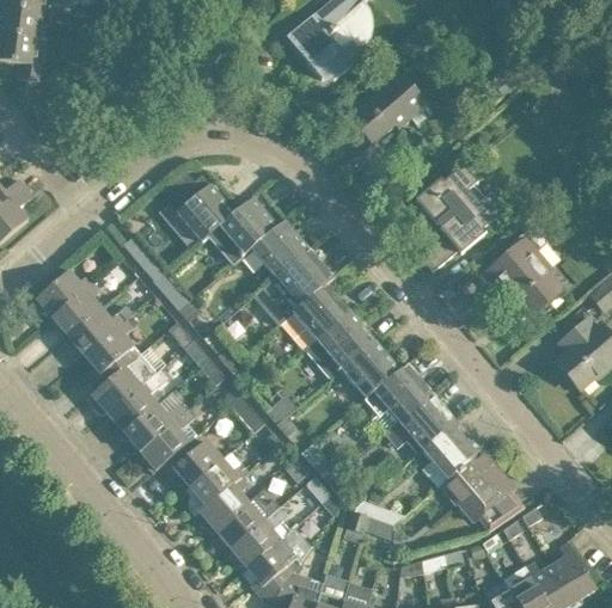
[(0,0),(0,4),(43,10),(44,0),(0,0)]
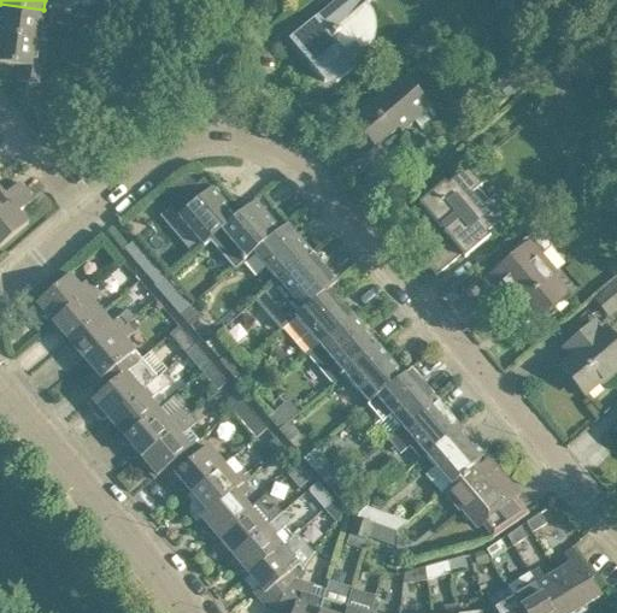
[(331,0),(288,37),(324,80),(336,80),(366,54),(362,49),(366,45),(370,40),(372,34),(375,28),(375,22),(374,16),(372,10),(369,5),(365,0),(331,0)]
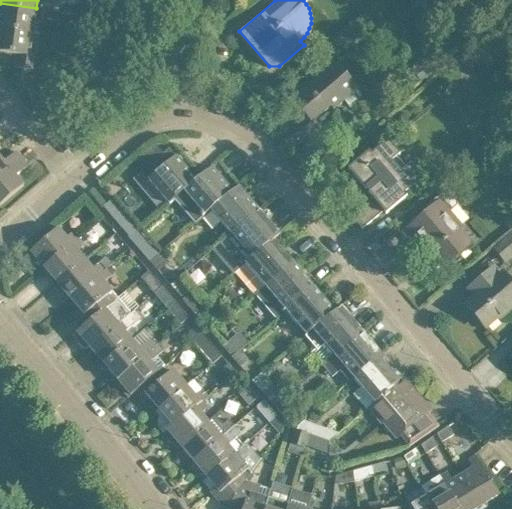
[(0,25),(33,31),(36,8),(0,3),(0,5),(0,25)]
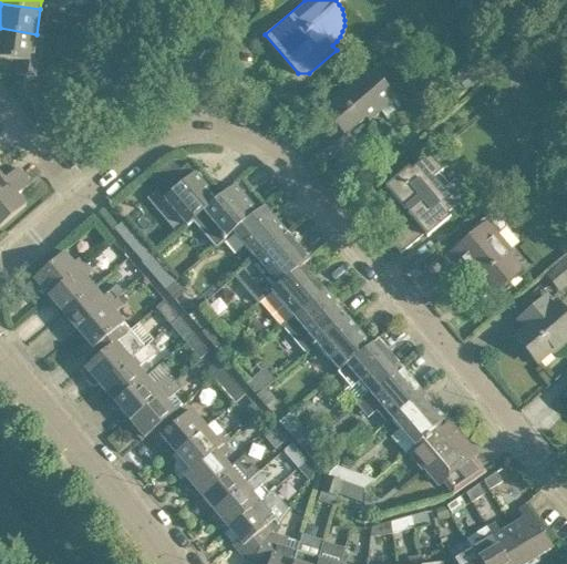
[(44,19),(58,21),(60,11),(45,9),(44,19)]
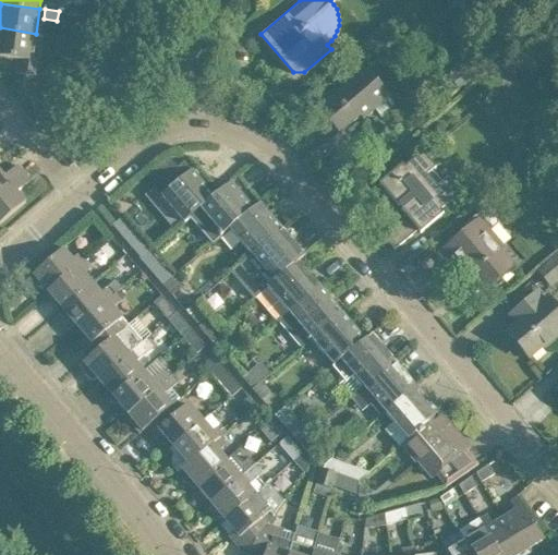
[(72,13),(59,11),(57,21),(71,23),(72,13)]
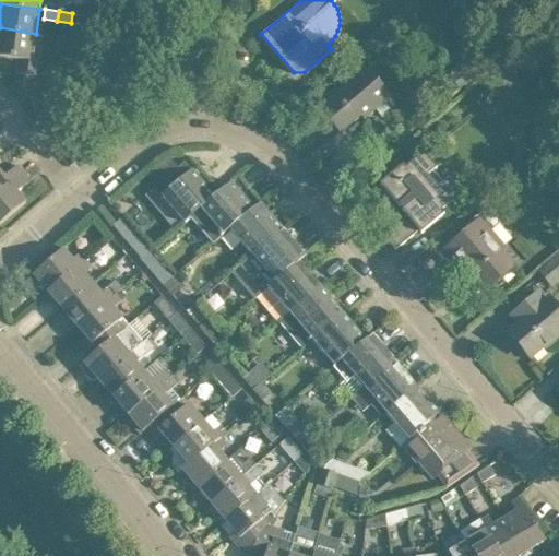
[(0,27),(0,55),(16,57),(13,71),(39,75),(42,60),(38,59),(42,35),(36,34),(0,27)]
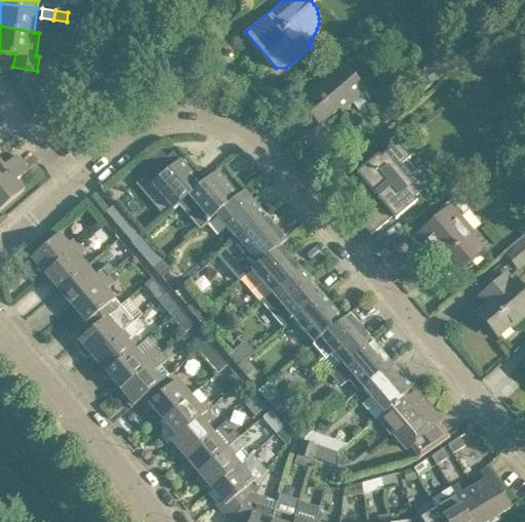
[(57,54),(68,56),(71,40),(59,38),(57,54)]
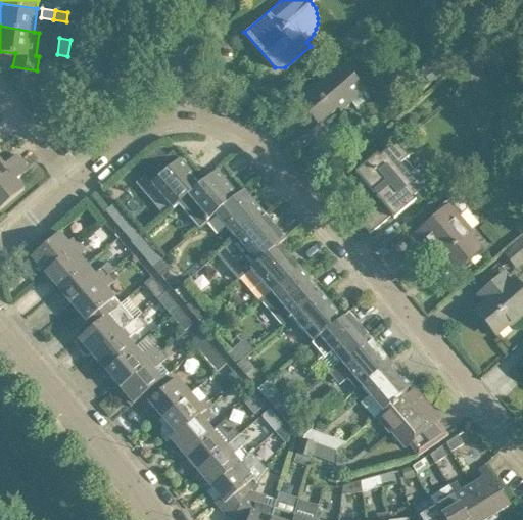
[(322,79),(296,100),(311,116),(288,136),(316,168),(332,154),(317,136),(325,129),(319,122),(337,106),(339,109),(350,100),(357,108),(371,96),(341,61),(328,74),(328,73),(321,78),(322,79)]
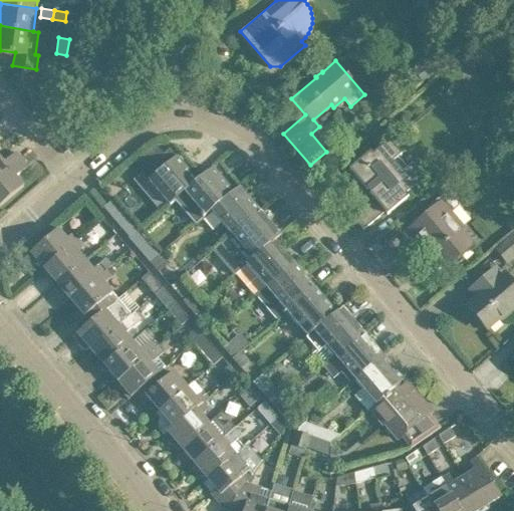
[(513,124),(502,135),(511,147),(513,144),(513,124)]
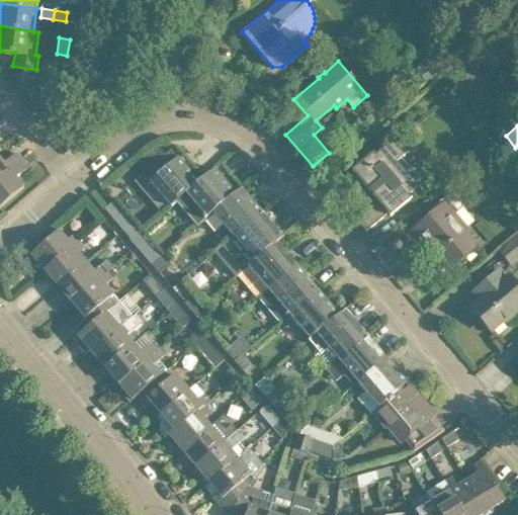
[(483,133),(471,142),(478,150),(489,140),(483,133)]
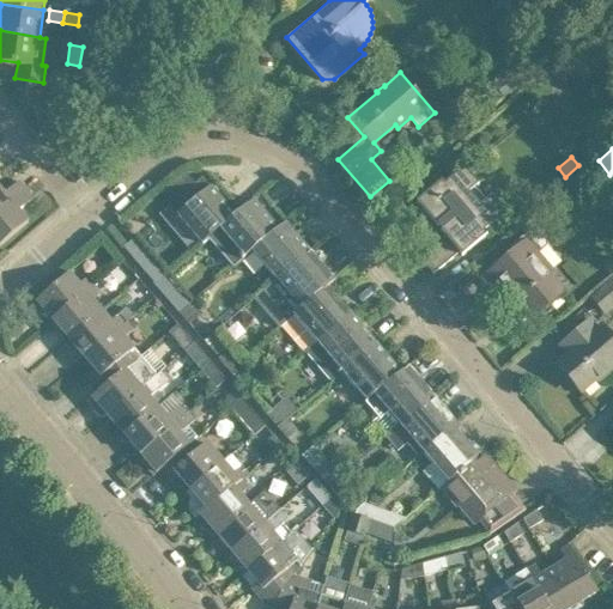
[(441,180),(417,199),(444,233),(419,255),(434,270),(459,249),(461,253),(486,231),(484,229),(503,212),(499,208),(496,206),(479,203),(467,189),(468,172),(467,170),(467,169),(465,165),(443,183),(441,180)]
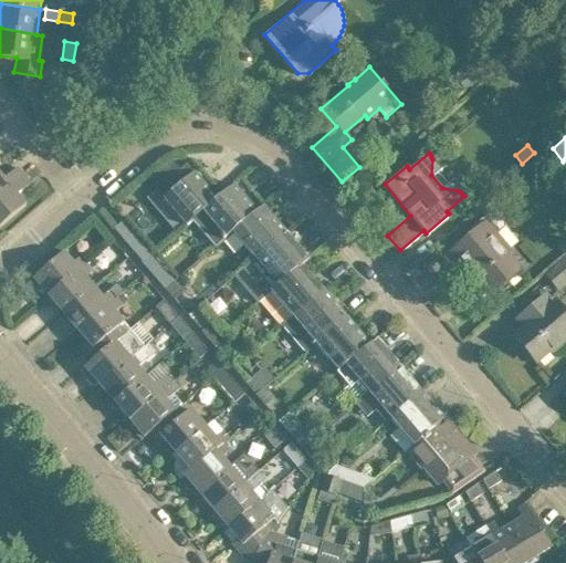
[(171,156),(150,174),(159,185),(155,188),(186,223),(192,218),(202,209),(217,196),(195,169),(194,169),(187,162),(180,167),(171,156)]
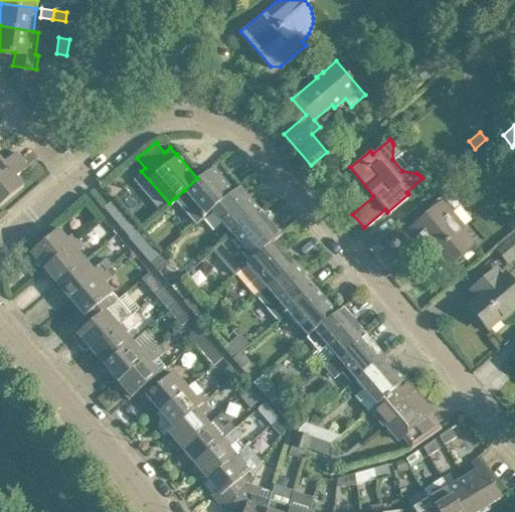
[(0,175),(22,157),(16,150),(3,161),(0,157),(0,175)]
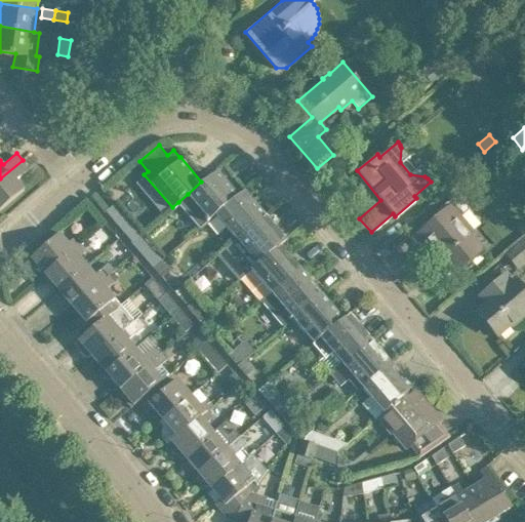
[(29,167),(23,160),(0,178),(0,207),(24,188),(15,178),(29,167)]
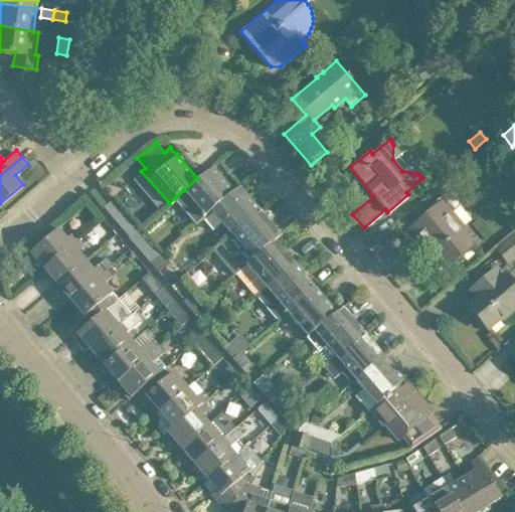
[(212,165),(197,178),(184,190),(175,198),(195,222),(205,213),(210,209),(233,189),(212,165)]
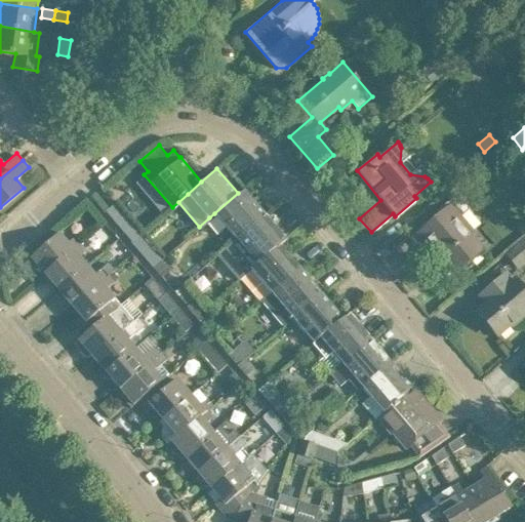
[(214,213),(236,238),(266,212),(244,188),(238,193),(214,213)]
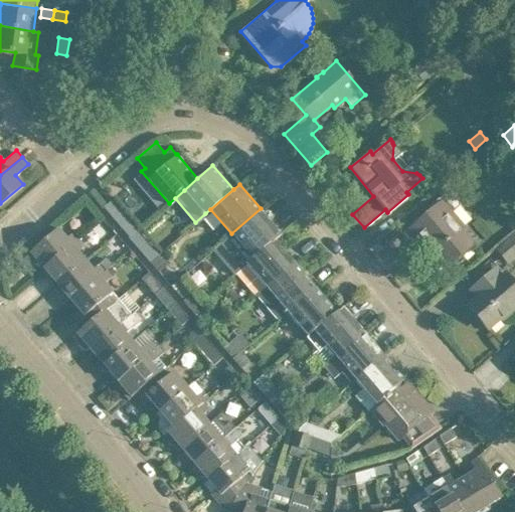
[(410,227),(406,231),(414,240),(431,260),(437,254),(446,266),(473,243),(461,229),(464,226),(450,210),(459,203),(447,189),(426,206),(430,210),(410,227)]
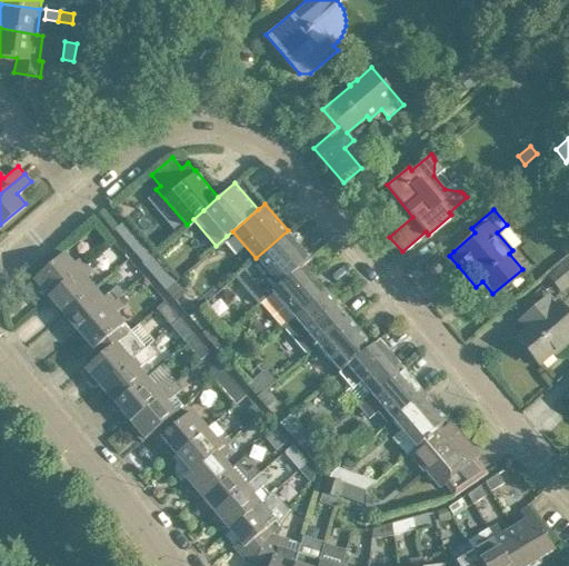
[(125,217),(115,226),(113,227),(143,261),(155,251),(125,217)]
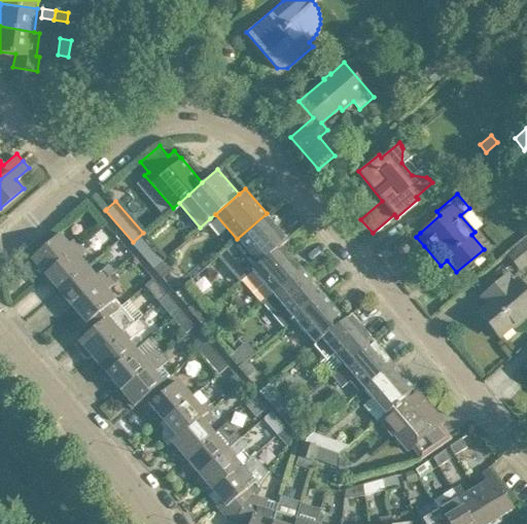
[(237,239),(218,254),(239,279),(241,277),(257,264),(281,243),(281,244),(288,238),(267,213),(237,239)]
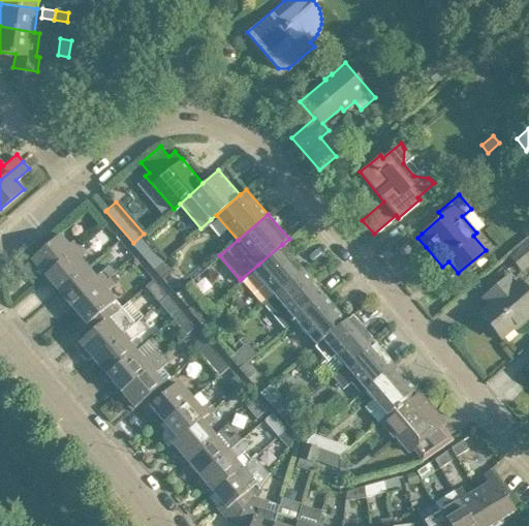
[(31,258),(45,275),(81,244),(74,238),(67,244),(59,234),(31,258)]
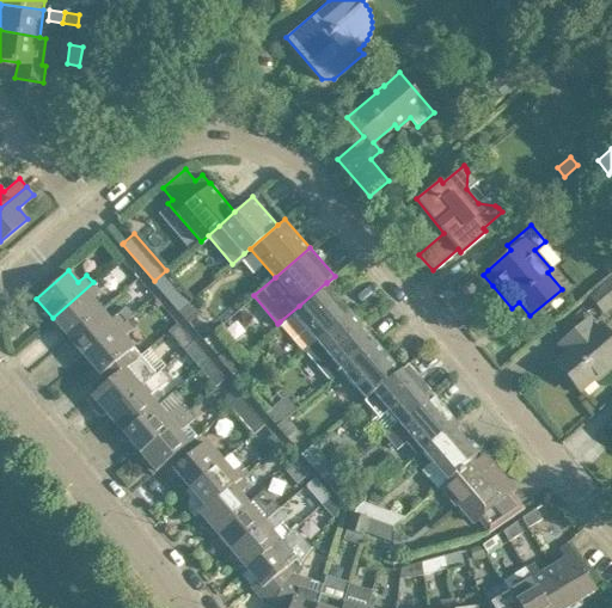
[(611,277),(589,298),(600,311),(611,301),(611,277)]
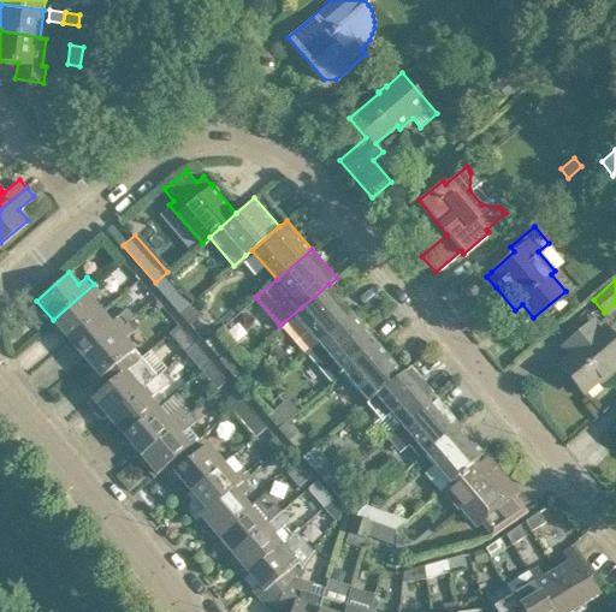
[(161,291),(179,312),(190,303),(172,281),(161,291)]
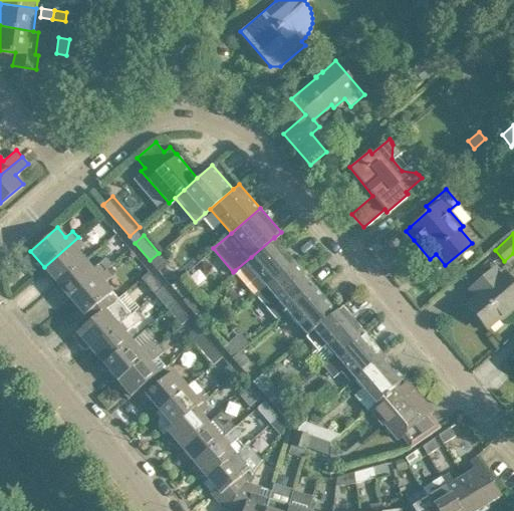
[(44,267),(57,282),(84,259),(77,250),(83,244),(78,237),(44,267)]
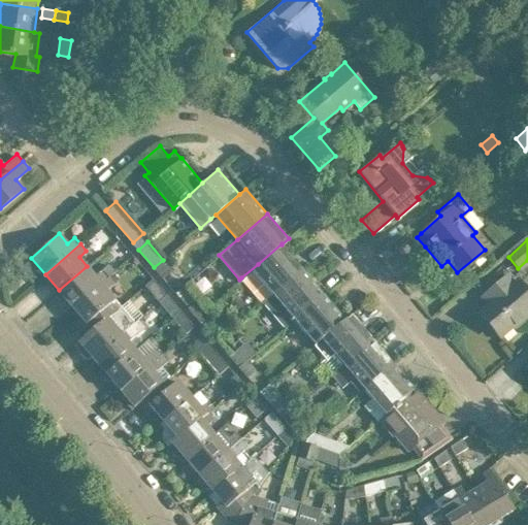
[(258,264),(241,277),(263,302),(273,294),(303,268),(282,244),(282,243),(258,264)]
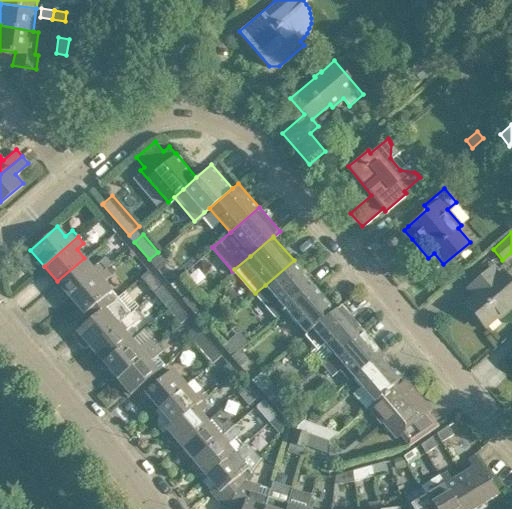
[(166,261),(158,252),(149,259),(157,269),(166,261)]
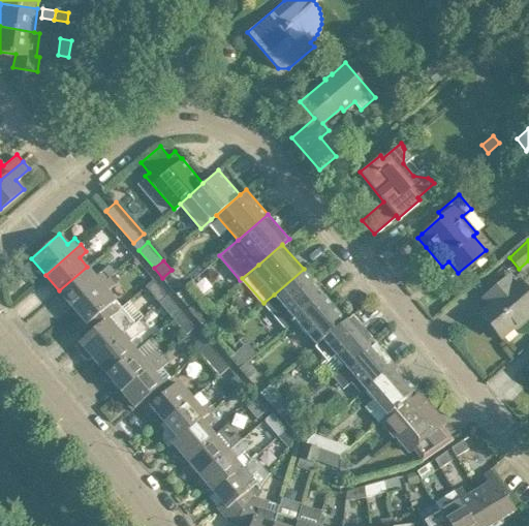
[(87,267),(59,290),(72,307),(113,273),(115,270),(110,264),(95,276),(87,267)]
